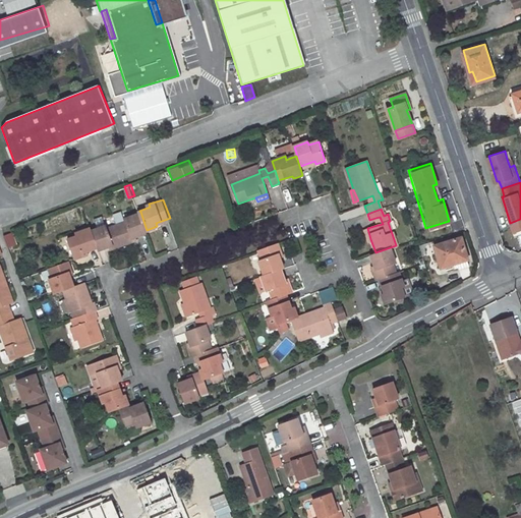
[(133,239),(132,236),(148,232),(147,230),(140,212),(126,217),(127,220),(118,224),(125,242),(133,239)]
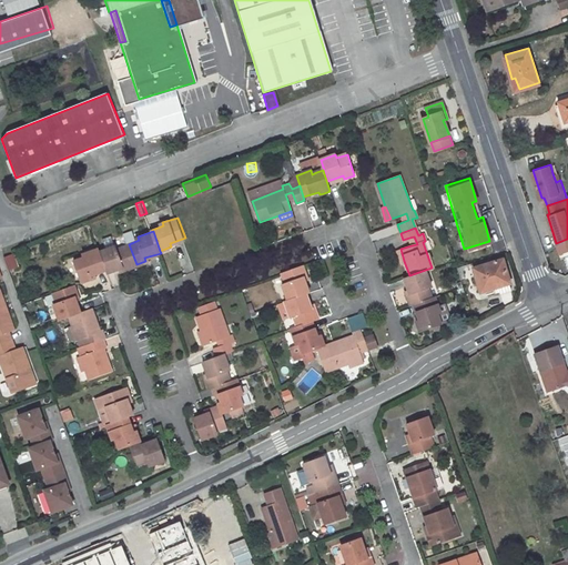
[(108,272),(124,266),(125,269),(133,265),(137,264),(129,244),(125,245),(118,248),(113,235),(104,238),(108,248),(103,249),(100,251),(107,269),(108,272)]
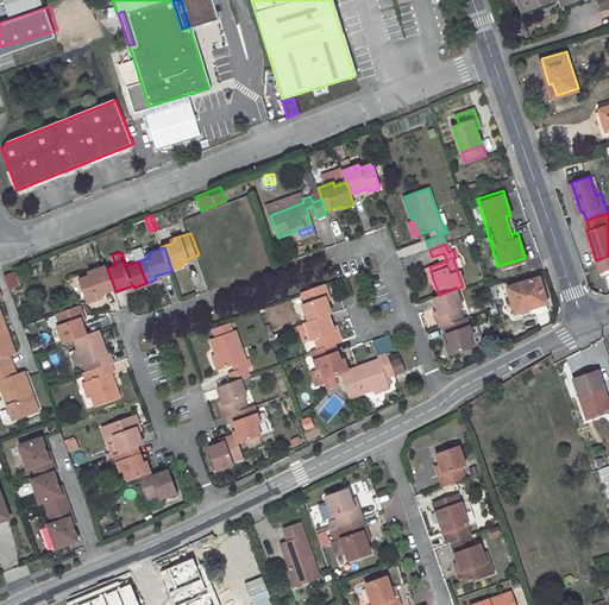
[(114,288),(107,269),(106,264),(89,270),(90,275),(80,278),(88,301),(99,297),(98,294),(114,288)]
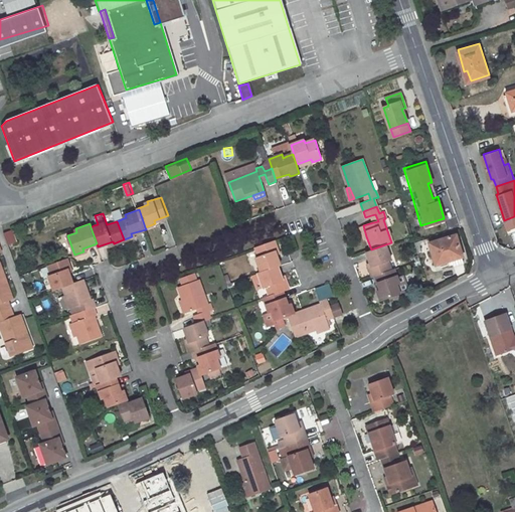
[(456,233),(430,241),(437,263),(463,254),(456,233)]
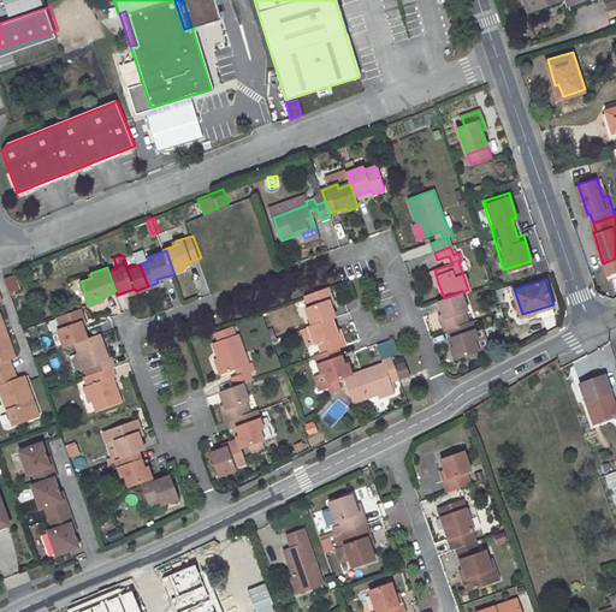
[(314,328),(333,321),(337,320),(331,303),(335,302),(330,290),(307,299),(312,310),(308,312),(314,328)]
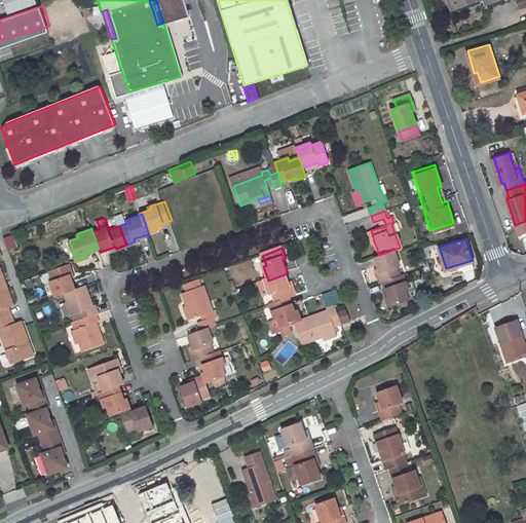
[(379,284),(382,282),(399,276),(396,266),(399,265),(393,251),(374,258),(378,272),(376,273),(379,284)]
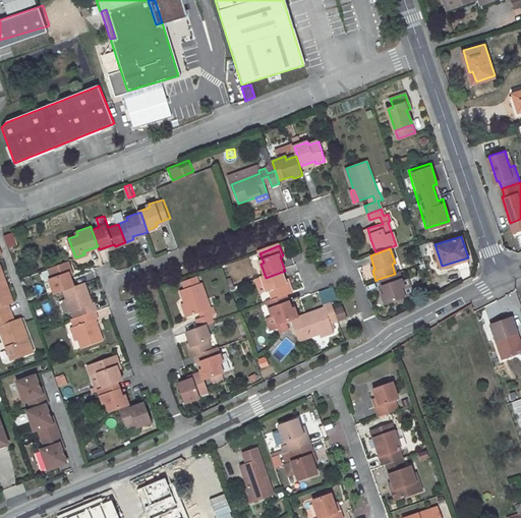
[(55,292),(63,289),(73,285),(68,271),(71,270),(68,261),(49,268),(52,277),(49,277),(55,292)]
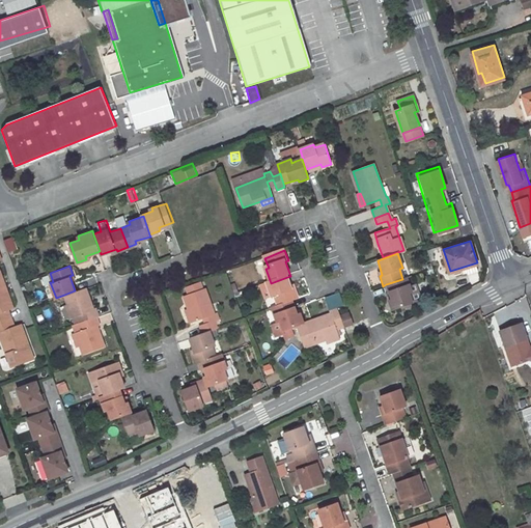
[(0,269),(0,318),(11,315),(7,307),(12,305),(0,269)]
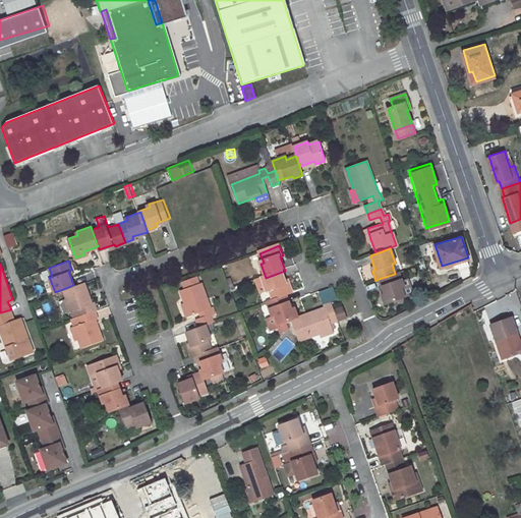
[(287,285),(282,272),(266,278),(263,279),(268,292),(270,291),(274,302),(287,297),(294,295),(290,284),(287,285)]
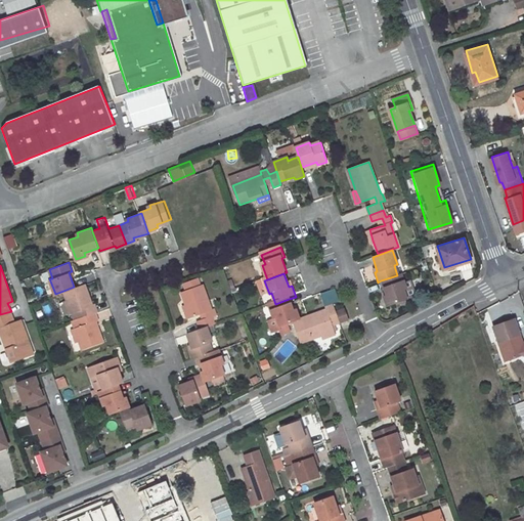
[(405,289),(402,290),(405,299),(416,296),(410,280),(404,283),(405,289)]
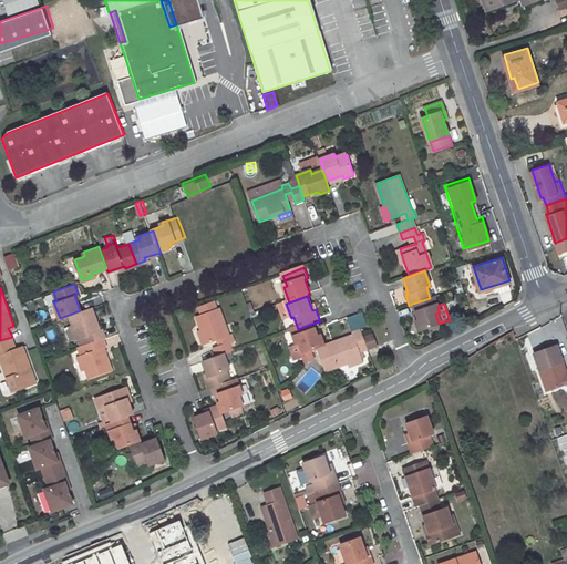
[(80,310),(69,315),(73,325),(76,337),(83,334),(86,342),(102,337),(105,336),(102,328),(100,328),(98,321),(95,322),(93,317),(95,317),(92,307),(80,310)]
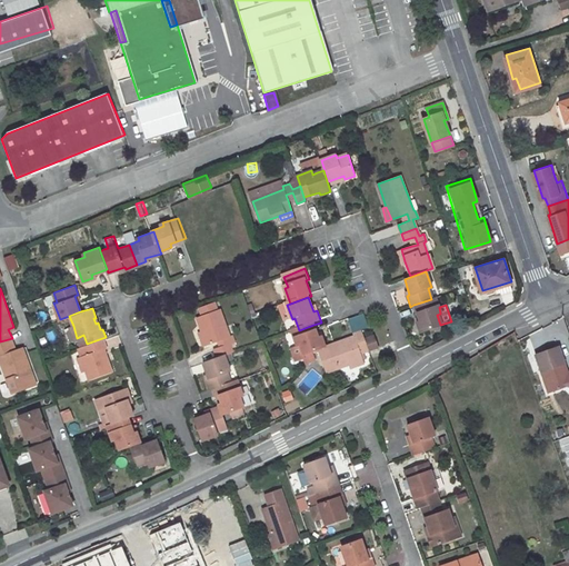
[(218,357),(226,354),(233,350),(230,343),(236,340),(233,334),(230,335),(221,308),(199,316),(208,343),(218,339),(220,346),(215,348),(218,357)]
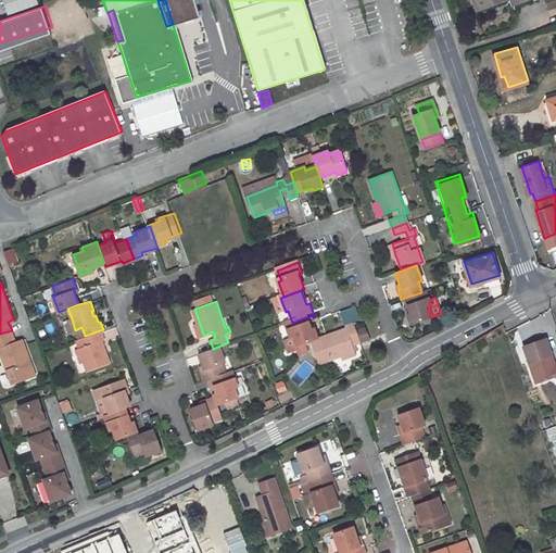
[(306,317),(292,323),(285,325),(290,340),(293,339),(298,349),(312,343),(318,341),(315,331),(311,332),(306,317)]
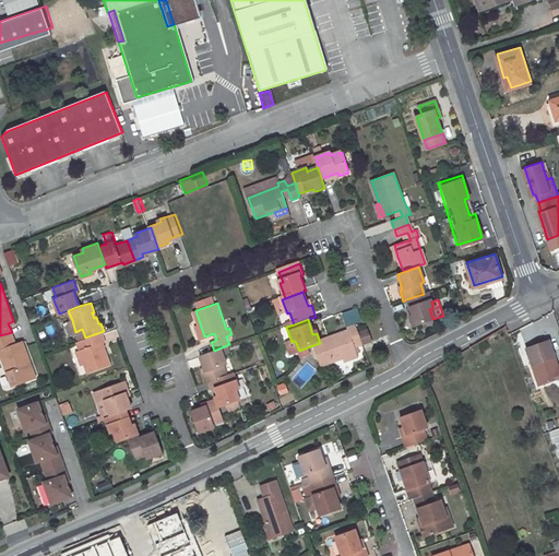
[(75,332),(72,320),(64,322),(69,334),(75,332)]
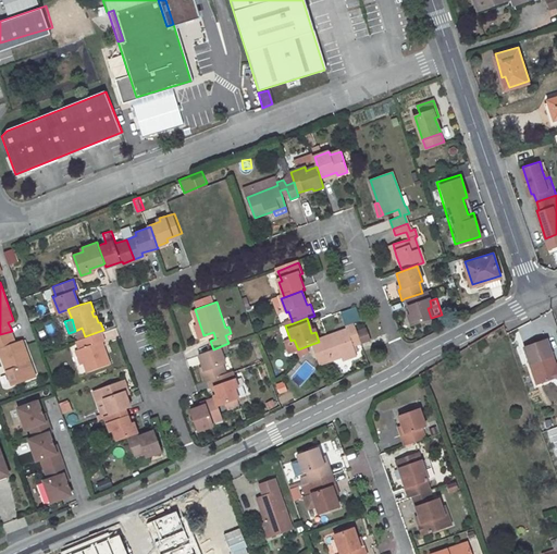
[(203,335),(199,323),(194,324),(199,336),(203,335)]
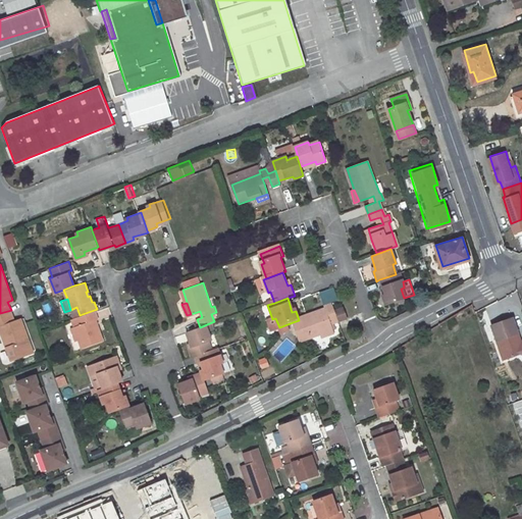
[(326,311),(319,313),(299,320),(293,322),(301,344),(321,336),(333,332),(330,325),(348,320),(344,311),(334,314),(331,306),(325,309),(326,311)]
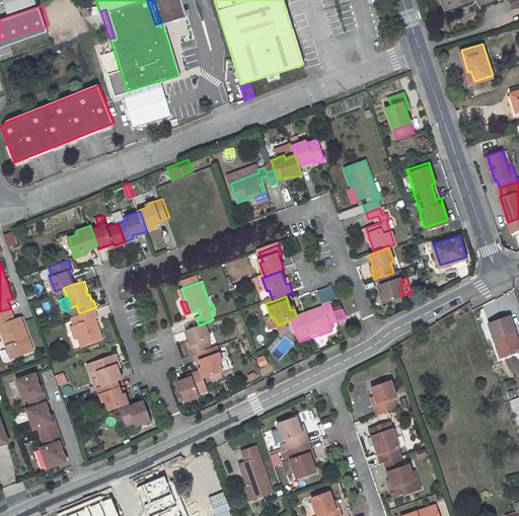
[(11,308),(0,311),(0,325),(11,356),(32,348),(20,315),(14,317),(11,308)]
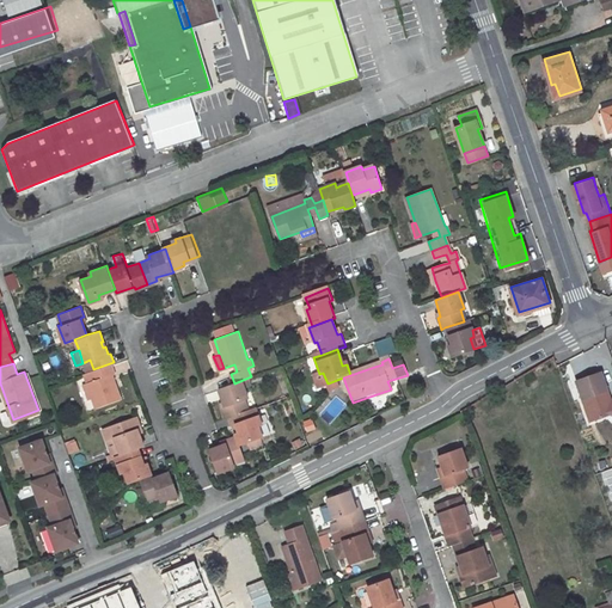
[(110,363),(93,369),(84,373),(87,381),(96,405),(118,398),(115,387),(112,387),(111,382),(112,381),(110,374),(114,373),(110,363)]
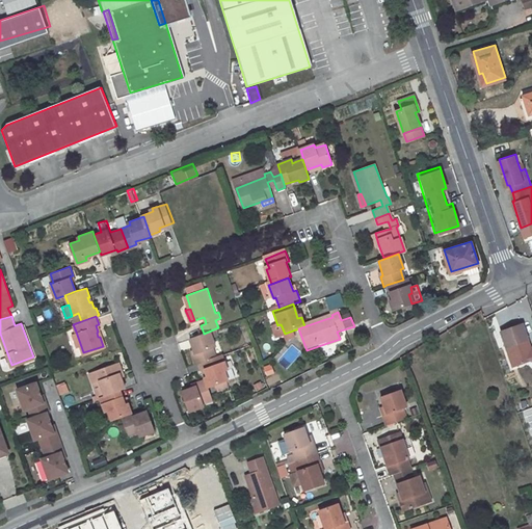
[(500,329),(505,344),(508,343),(516,364),(531,358),(531,348),(523,321),(500,329)]
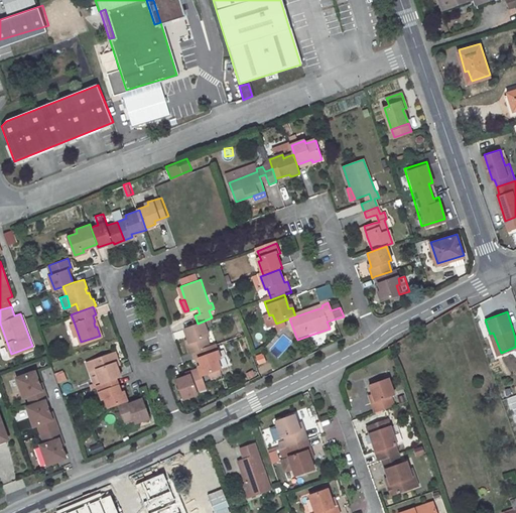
[(264,317),(268,327),(276,324),(272,314),(269,315),(264,317)]
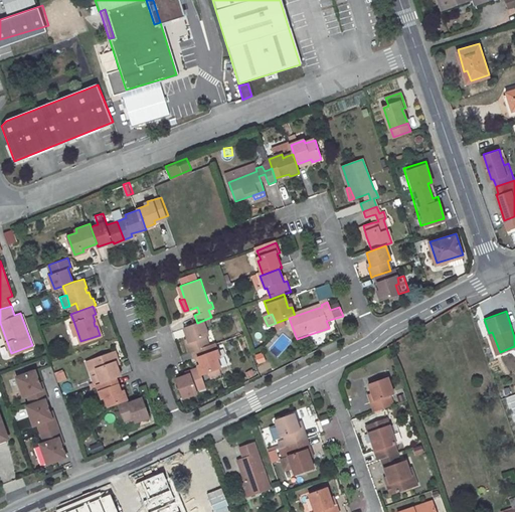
[(191,350),(196,349),(209,344),(206,335),(209,334),(204,320),(197,323),(185,327),(190,341),(187,342),(191,350)]
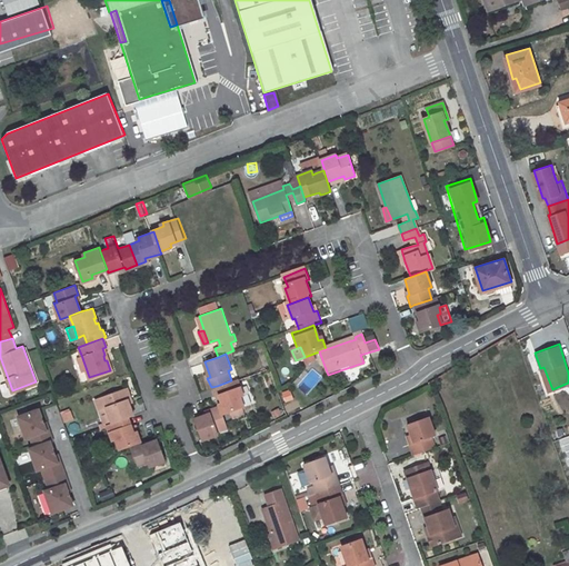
[(81,355),(76,357),(80,369),(85,368),(81,355)]
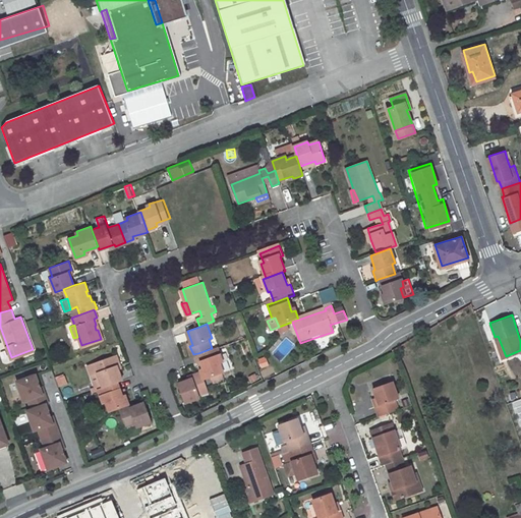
[(199,369),(200,371),(203,378),(223,370),(220,361),(223,360),(218,346),(212,348),(198,353),(203,368),(199,369)]
